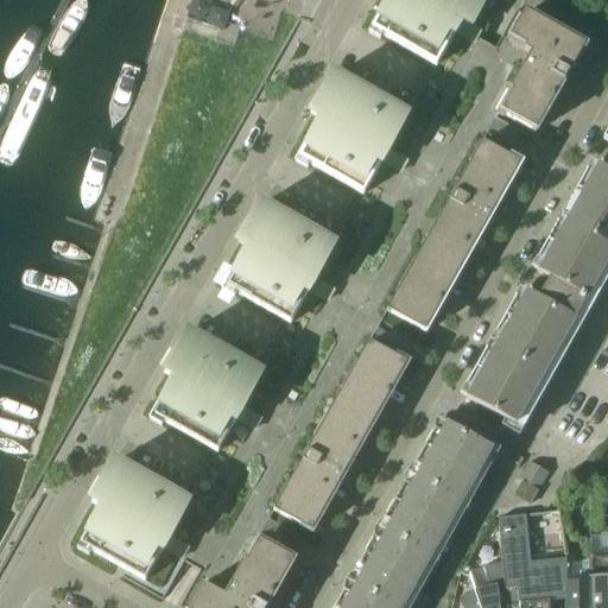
[(311,115),(322,121),(309,144),(299,160),(310,166),(355,191),(362,195),(363,196),(334,247),(333,246),(327,242),(317,238),(308,233),(299,227),(290,222),(280,216),(271,211),(260,206),(249,225),(249,223),(238,244),(239,245),(248,249),(235,273),(227,289),(238,295),(283,321),(289,324),(291,324),(261,377),(260,375),(254,372),(245,367),(235,361),(226,356),(216,350),(208,346),(198,341),(188,335),(177,353),(169,366),(165,373),(166,373),(176,379),(163,401),(154,418),(165,424),(210,449),(216,453),(217,454),(189,505),(187,504),(181,500),(170,494),(162,489),(152,485),(143,479),(133,474),(124,469),(115,463),(114,463),(105,482),(103,482),(93,501),(94,502),(103,507),(90,531),(81,546),(92,552),(118,567),(126,571),(145,582),(163,550),(177,558),(178,558),(229,588),(255,542),(257,542),(258,542),(274,512),(273,512),(274,511),(369,342),(369,343),(387,312),(386,311),(482,143),(499,113),(499,112),(525,65),(474,37),(477,31),(472,27),(486,0),(390,0),(381,16),(372,31),(382,37),(429,63),(435,67),(436,67),(407,119),(405,118),(398,114),(390,108),(380,103),(372,99),(362,93),(353,88),(344,83),(334,77),(323,95),(322,95),(311,115)]
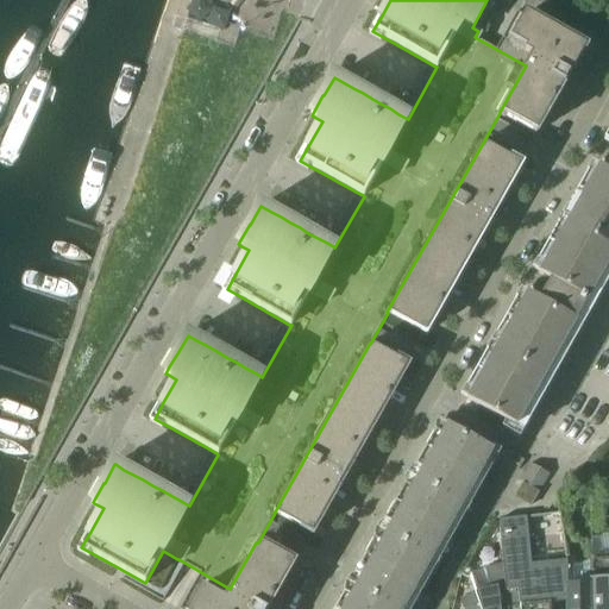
[(500,112),(500,113),(537,135),(569,77),(570,77),(585,49),(525,14),(509,43),(532,56),(526,66),(500,112)]
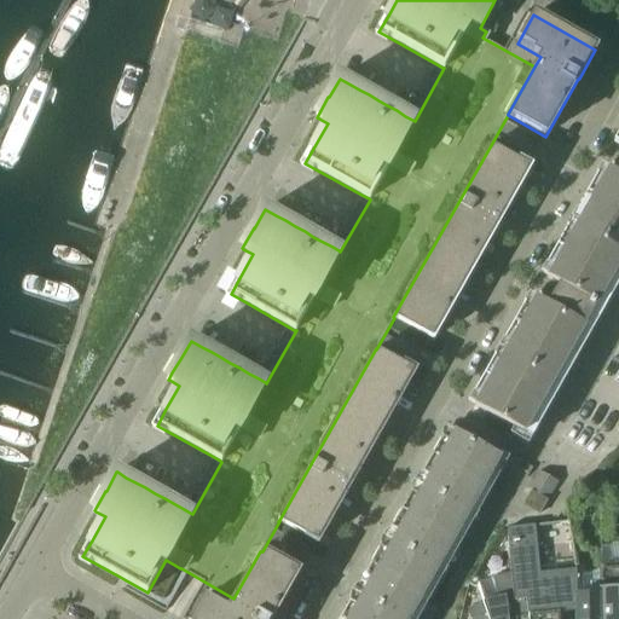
[(530,167),(519,161),(491,145),(393,317),(433,340),(462,289),(502,219),(501,219),(530,167)]
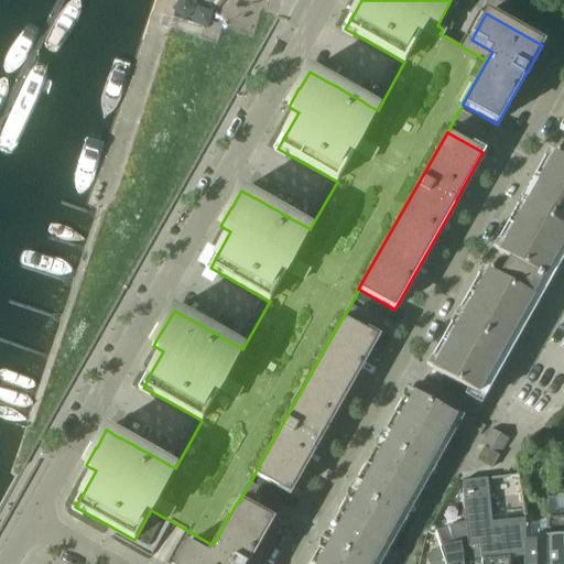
[(563,260),(563,159),(555,154),(551,163),(544,160),(498,242),(505,246),(499,255),(510,260),(499,278),(489,272),(484,281),(478,278),(432,359),(438,362),(433,371),(485,400),(563,260)]
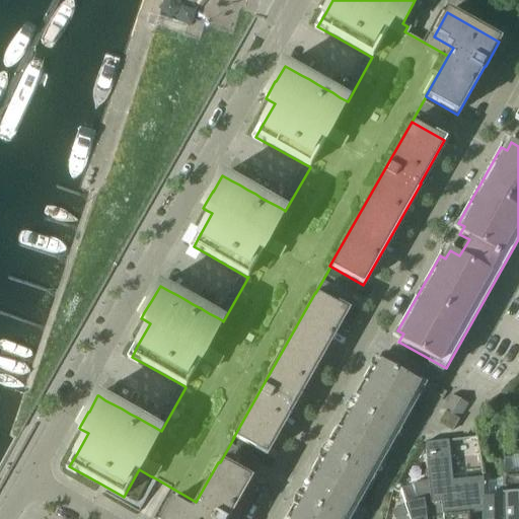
[(315,292),(234,436),(233,437),(234,437),(267,455),(291,413),(292,413),(301,395),(349,311),(315,292)]
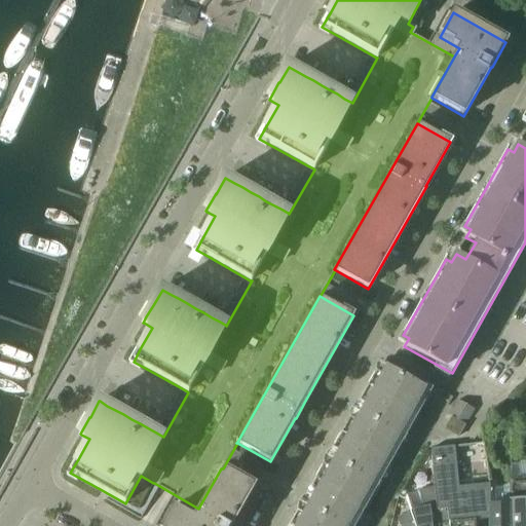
[(358,525),(433,392),(381,364),(289,525),(358,525)]
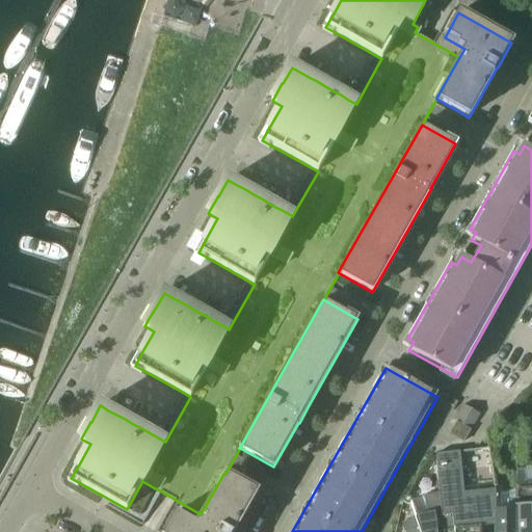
[(480,415),(463,405),(455,421),(472,430),(480,415)]
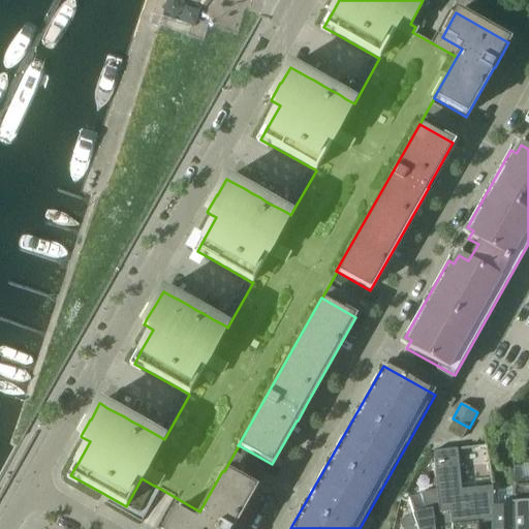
[(490,463),(489,463),(487,446),(434,452),(435,469),(437,490),(440,514),(450,512),(452,528),(493,528),(493,507),(493,488),(490,463)]
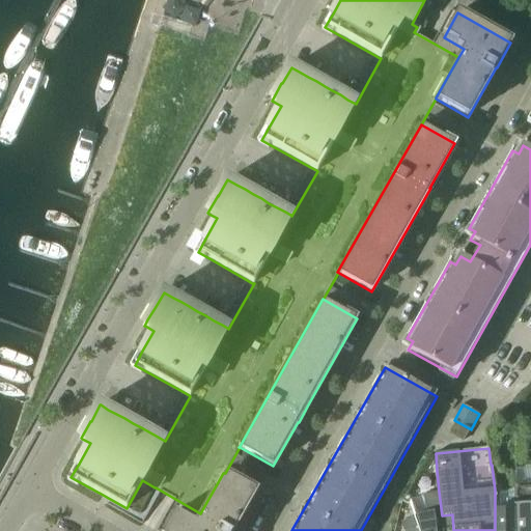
[(233,530),(256,491),(225,473),(224,473),(223,473),(200,513),(195,522),(176,511),(164,530),(233,530)]
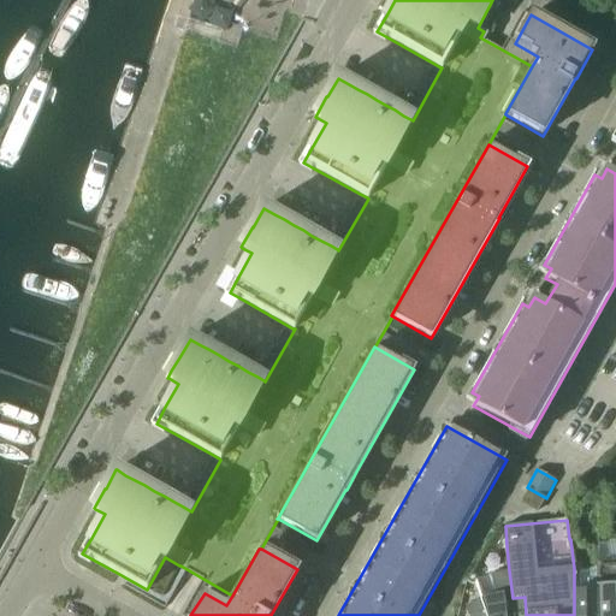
[(615,615),(615,562),(597,563),(597,566),(598,591),(597,615),(615,615)]
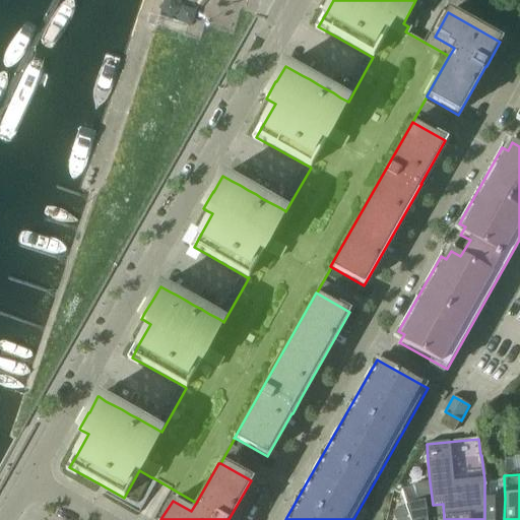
[(444,519),(443,504),(433,505),(430,481),(414,485),(418,503),(405,506),(406,508),(409,519),(444,519)]
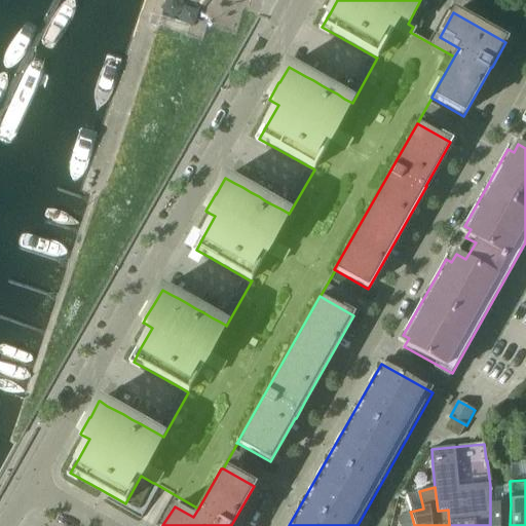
[(510,525),(511,504),(490,504),(490,525),(510,525)]
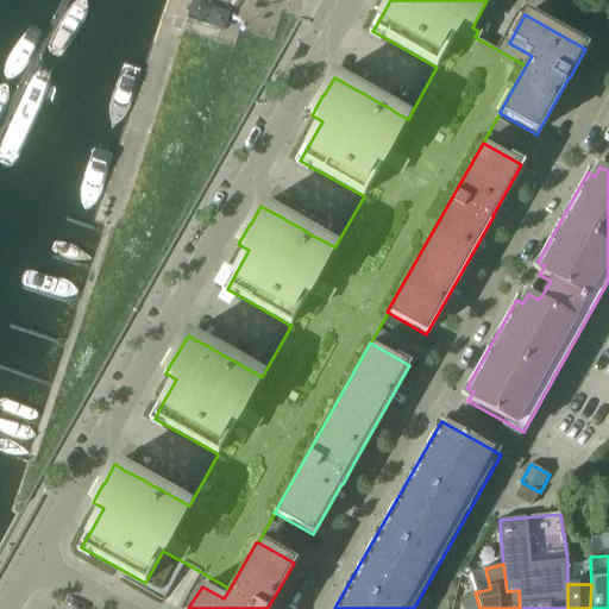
[(479,608),(476,595),(459,601),(462,604),(453,606),(452,608),(479,608)]
